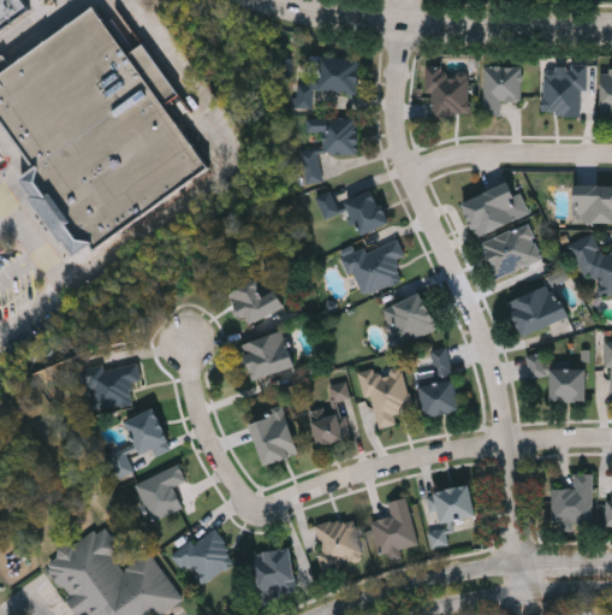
[(0,0),(21,0),(28,9),(0,28),(0,0)]
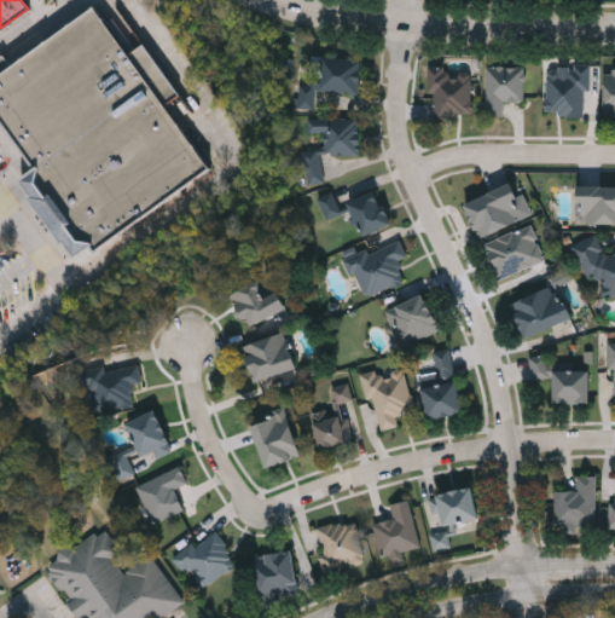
[(0,58),(9,69),(90,7),(126,57),(141,44),(175,94),(161,104),(209,167),(90,253),(86,246),(74,258),(64,241),(61,243),(27,198),(34,198),(18,182),(34,169),(0,121),(0,58)]
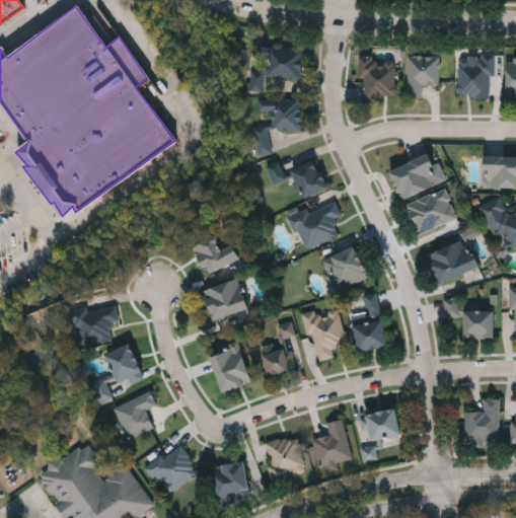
[(298,80),(268,77),(267,92),(247,90),(248,70),(265,71),(267,48),(301,51),(298,80)]
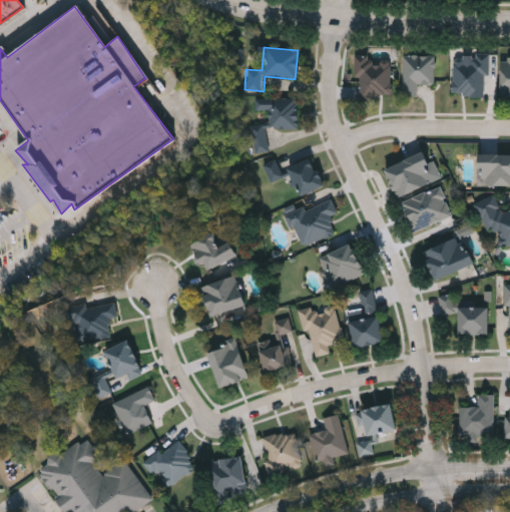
[(484,97),(450,96),(450,55),(485,56),(484,97)]
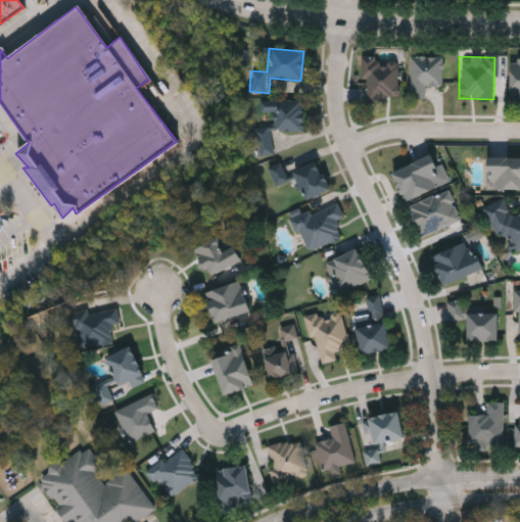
[(519,99),(508,99),(508,56),(519,56),(519,99)]
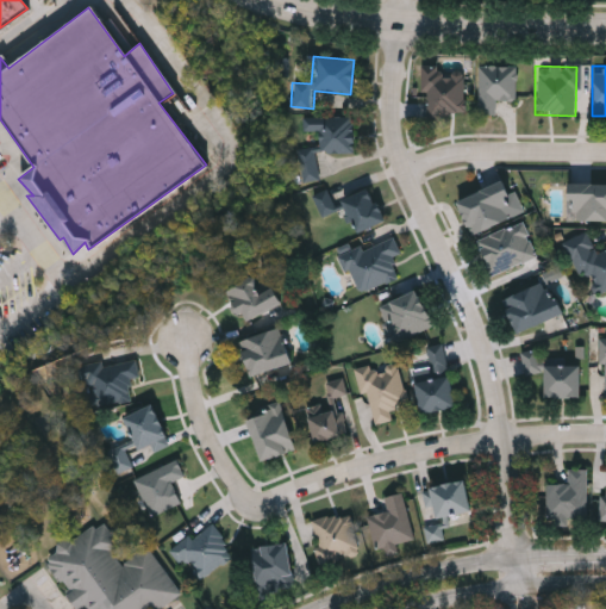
[(512,67),(512,100),(493,100),(492,116),(475,116),(476,67),(512,67)]
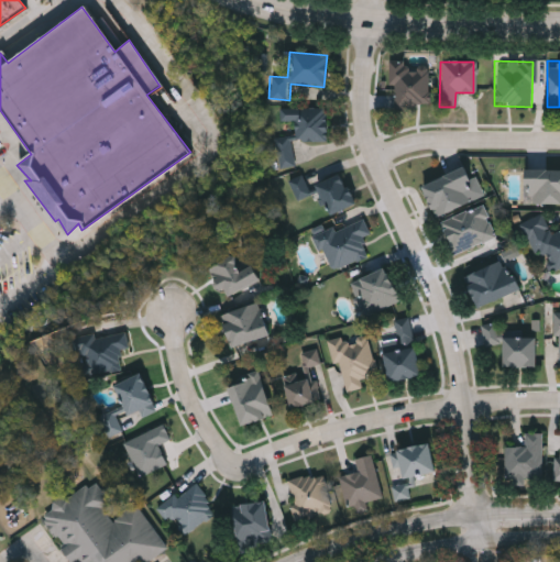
[(386,85),(386,65),(427,65),(427,108),(393,108),(393,85),(386,85)]
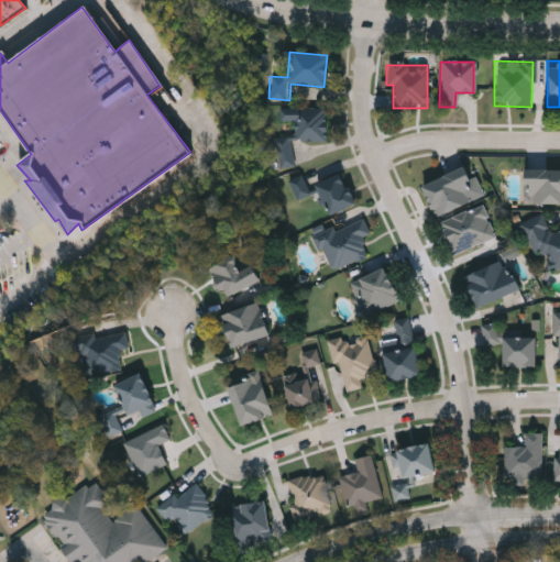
[(324,107),(325,141),(292,142),(292,167),(276,167),(275,138),(294,136),(293,122),(280,122),(278,109),(324,107)]
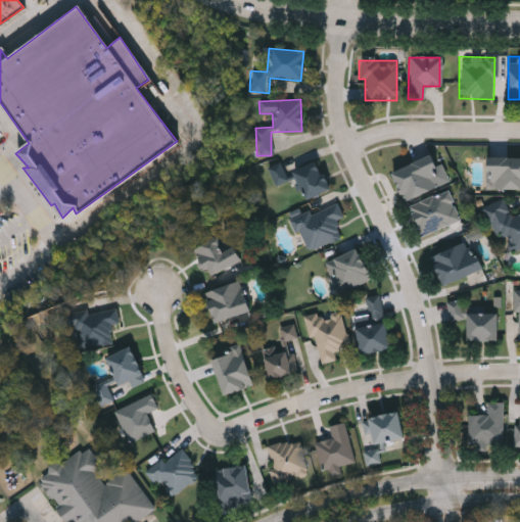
[(403,201),(390,172),(433,154),(445,184),(403,201)]
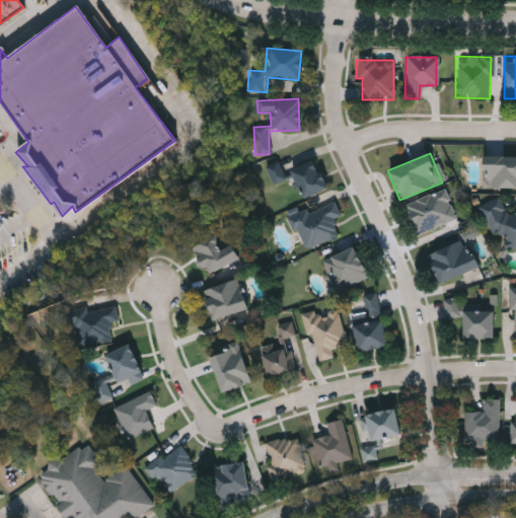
[(515,189),(482,189),(482,157),(515,157),(515,189)]
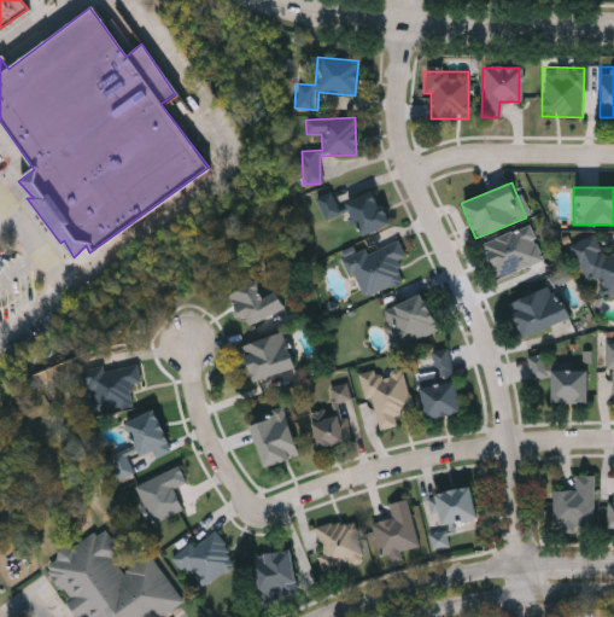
[(358,236),(349,210),(323,220),(315,198),(331,192),(337,207),(375,192),(389,225),(358,236)]
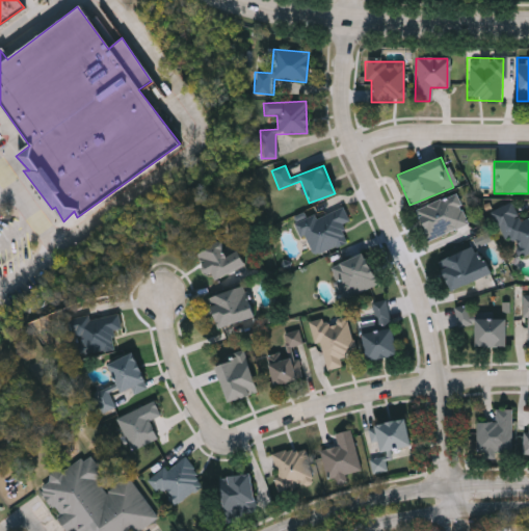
[(414,210),(454,193),(467,226),(426,242),(414,210)]
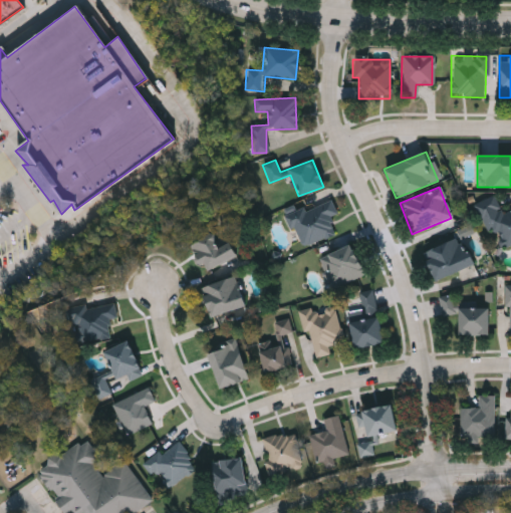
[(510,244),(497,251),(476,203),(493,195),(501,212),(510,207),(510,244)]
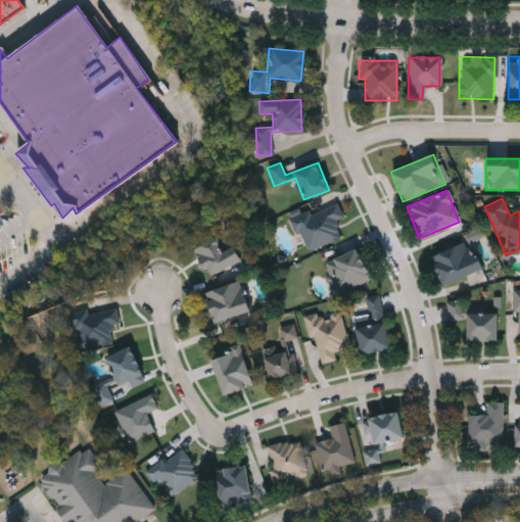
[(299,232),(292,234),(287,218),(336,202),(341,218),(333,220),(339,240),(304,250),(299,232)]
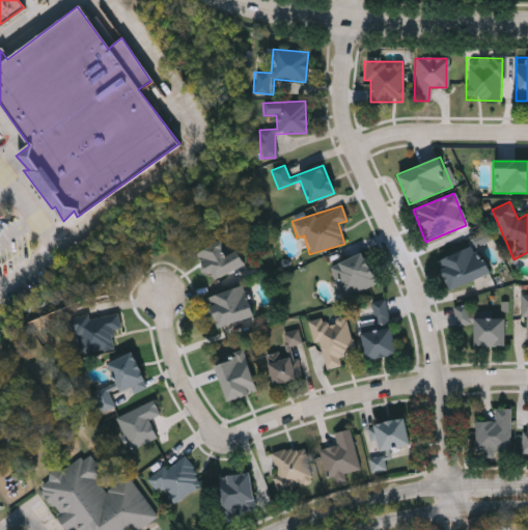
[(209,281),(195,252),(218,241),(225,256),(237,251),(243,266),(209,281)]
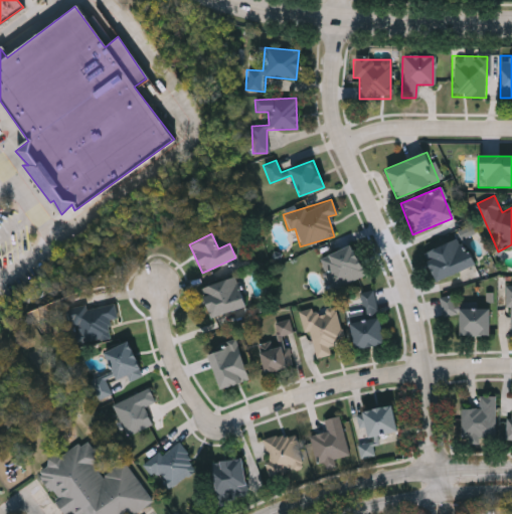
[(435,282),(422,253),(462,236),(474,266),(435,282)]
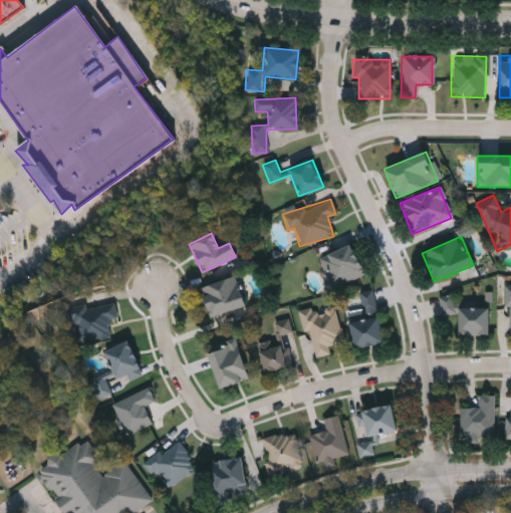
[(315,259),(351,244),(363,275),(328,289),(315,259)]
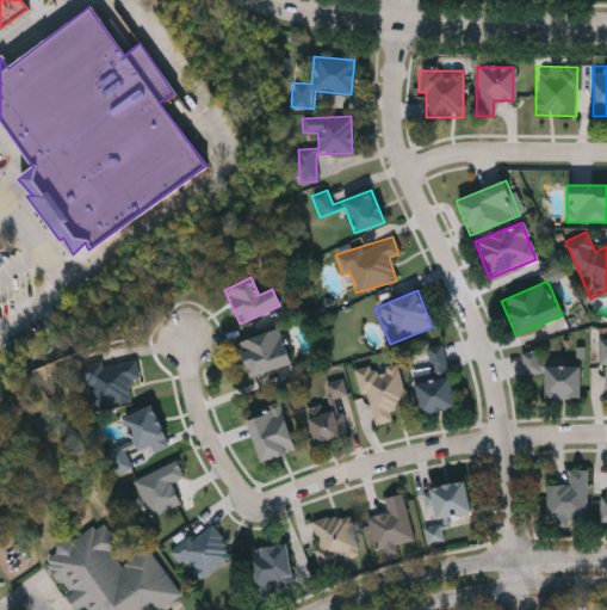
[(290,364),(247,377),(236,342),(279,328),(290,364)]
